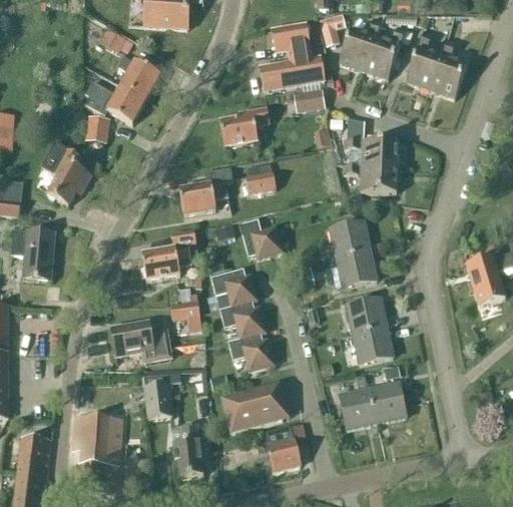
[(187,28),(189,0),(145,0),(143,25),(187,28)]
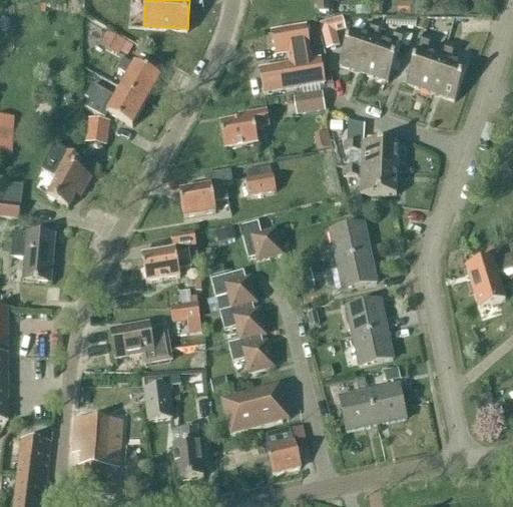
[(398,0),(398,11),(410,11),(409,0),(398,0)]
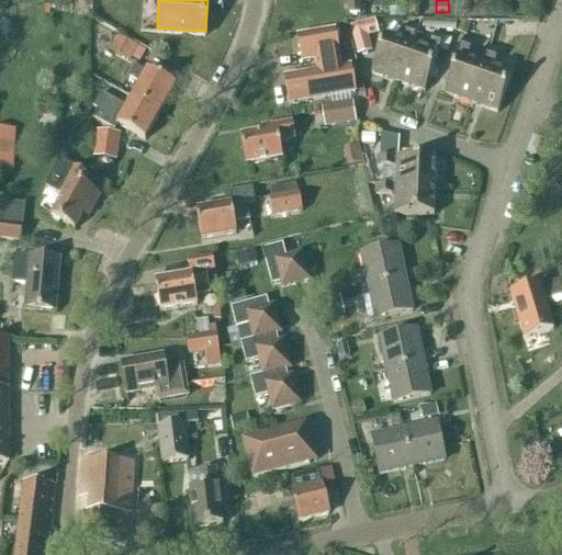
[(453,0),(453,12),(464,12),(464,0),(453,0)]
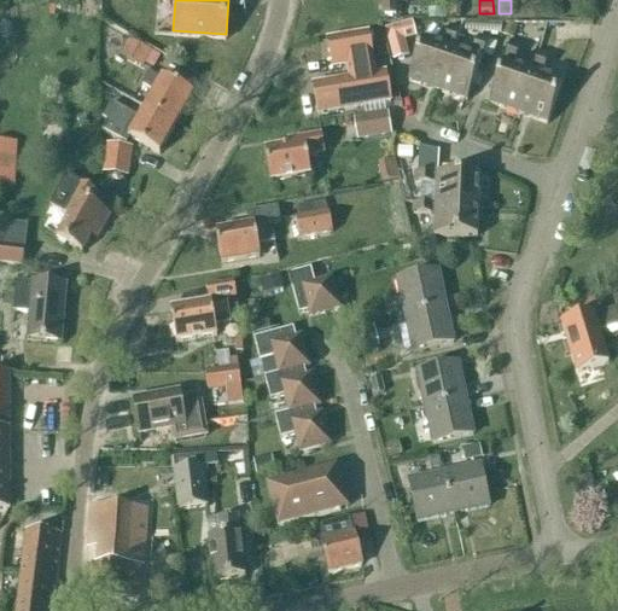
[(441,13),(442,3),(427,3),(427,13),(441,13)]
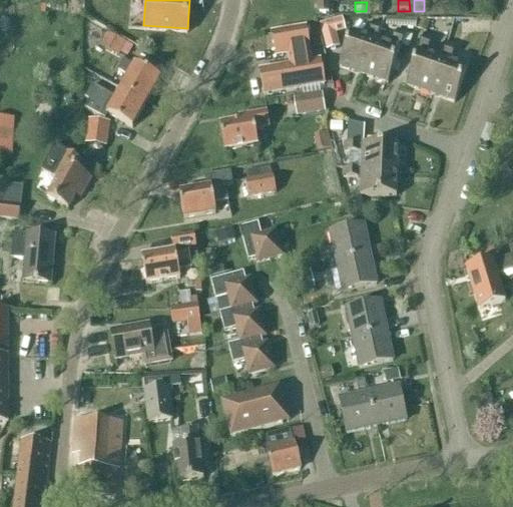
[(416,15),(386,14),(386,23),(416,24),(416,15)]
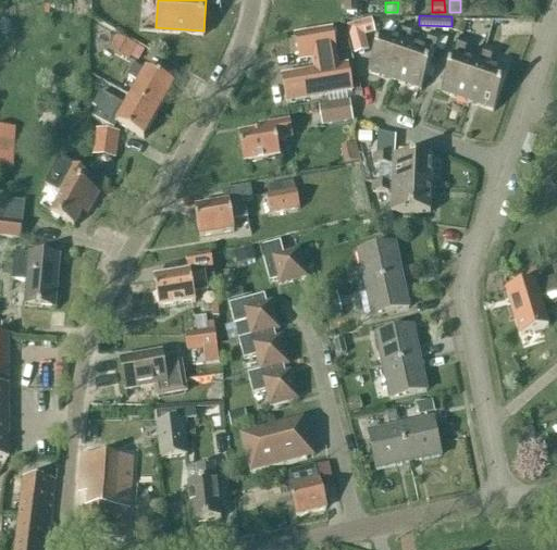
[(371,16),(348,22),(355,50),(368,47),(363,32),(374,28),(371,16)]
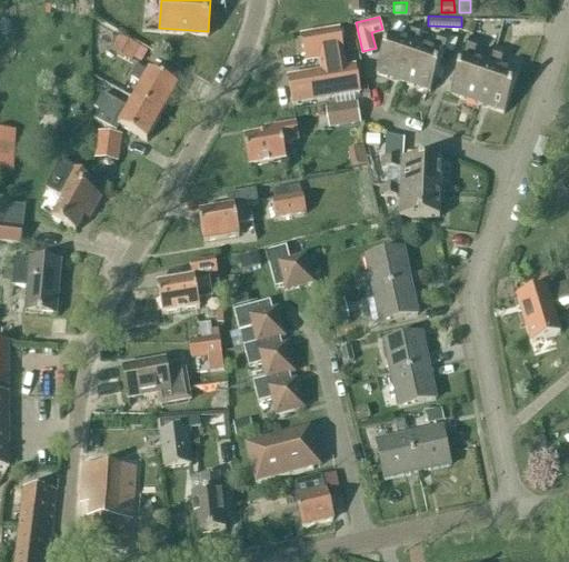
[(477,20),(466,17),(461,28),(472,31),(477,20)]
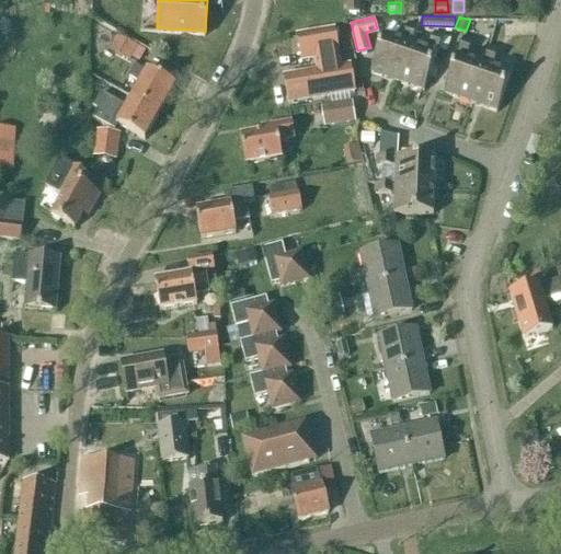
[(410,41),(411,41),(416,22),(408,19),(401,37),(384,32),(370,68),(397,78),(410,41)]
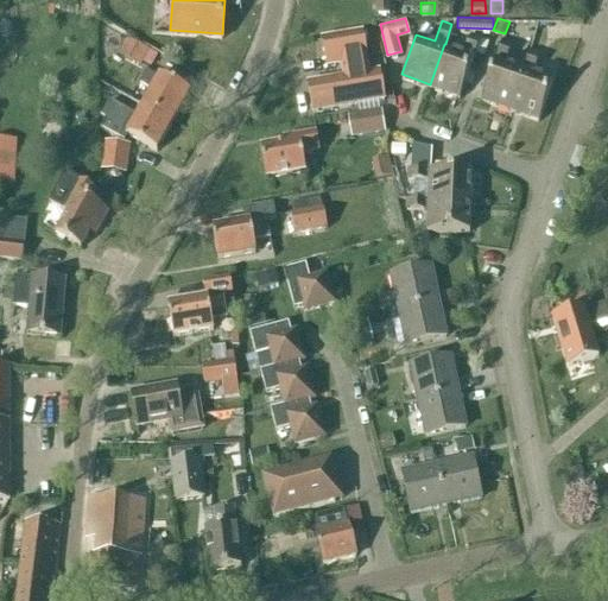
[(343,73),(308,78),(312,107),(384,95),(379,67),(369,69),(362,27),(323,33),(327,62),(341,59),(343,73)]
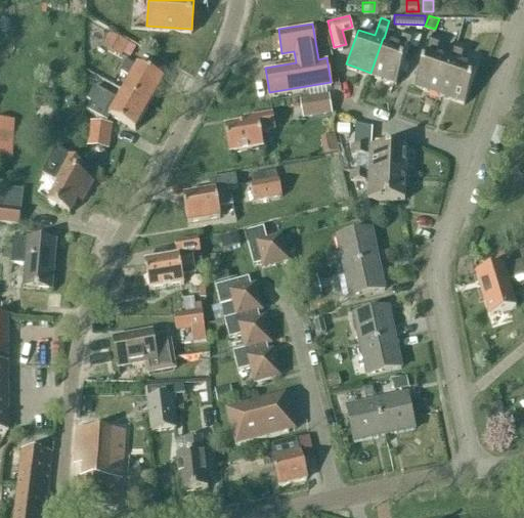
[(383,38),(370,73),(396,81),(413,29),(405,27),(399,43),(384,38),(383,38)]
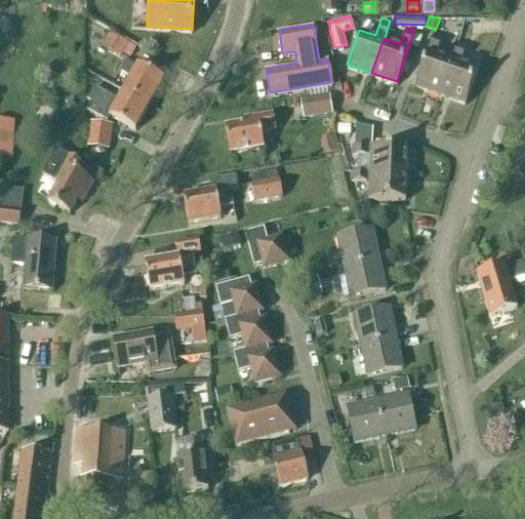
[(111,28),(105,39),(123,49),(129,53),(135,43),(129,40),(129,38),(111,28)]
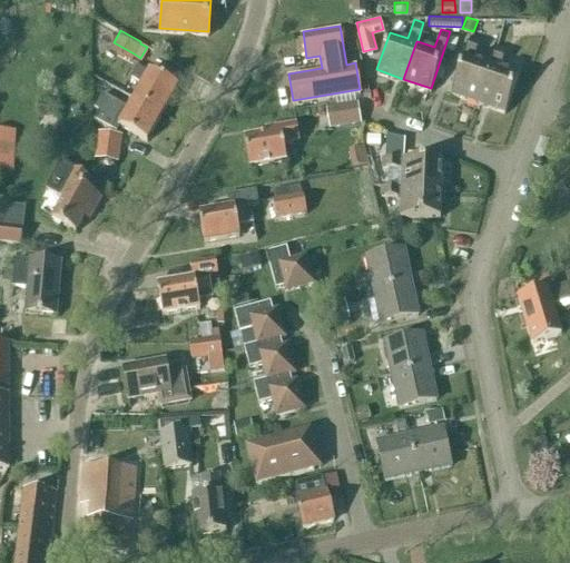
[(491,62),(490,61),(473,56),(480,37),(471,33),(451,90),(478,100),(491,62)]
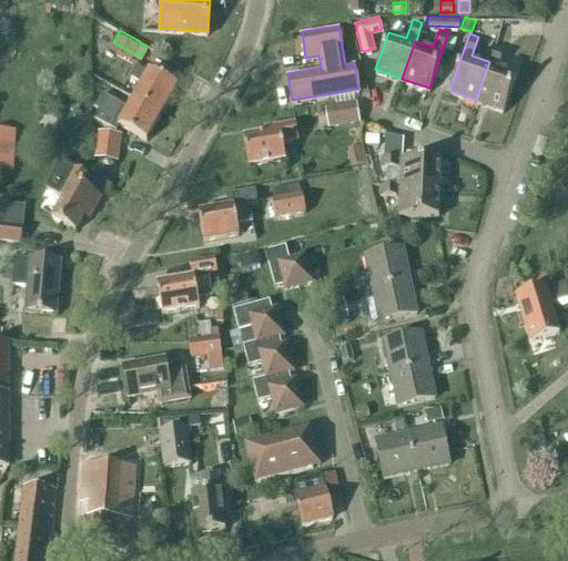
[(495,42),(488,61),(489,62),(476,100),(504,109),(516,71),(498,64),(505,46),(495,42)]
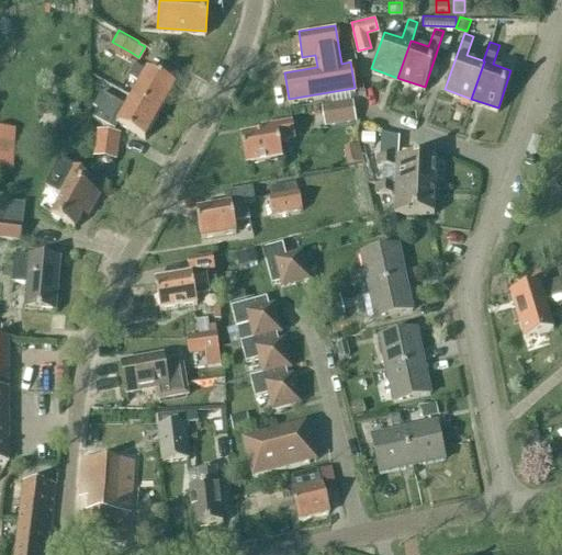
[(133,92),(160,109),(176,81),(148,66),(147,67),(136,61),(130,72),(141,78),(133,92)]
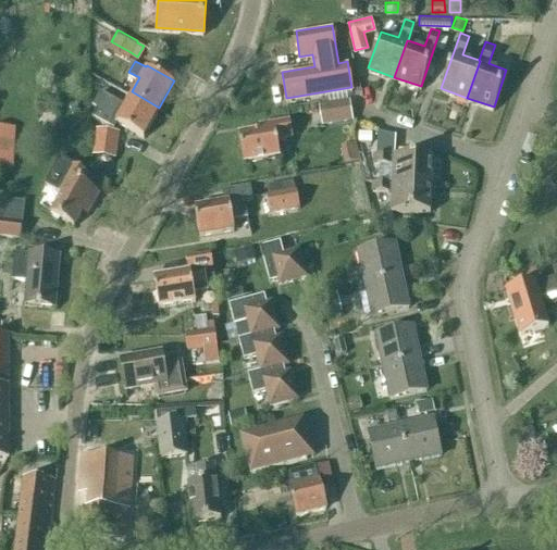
[(159,108),(132,91),(126,102),(100,87),(93,102),(97,104),(93,113),(114,126),(118,120),(144,134),(159,108)]
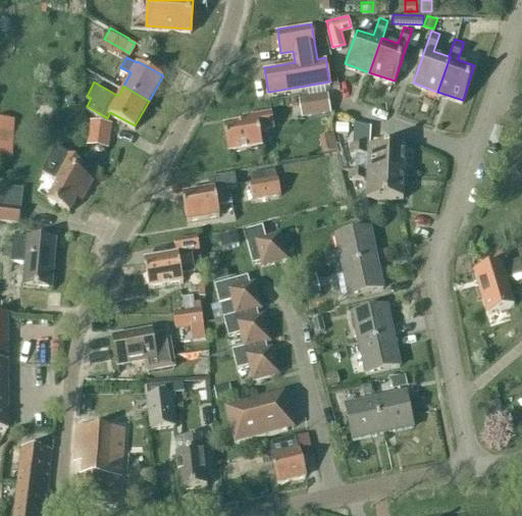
[(302,111),(329,106),(326,91),(299,95),(302,111)]
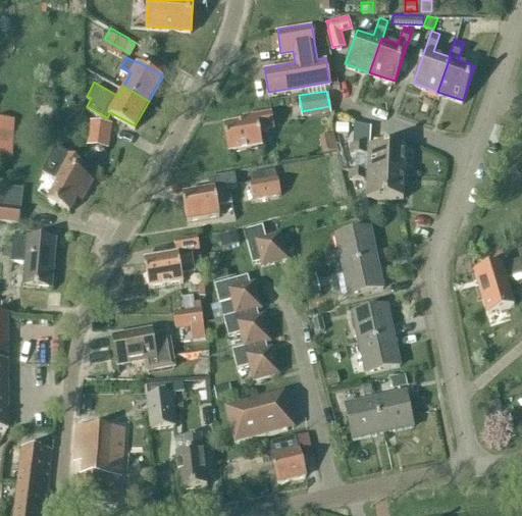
[(260,127),(274,125),(272,109),(244,114),(245,118),(223,122),(228,149),(262,144),(260,127)]
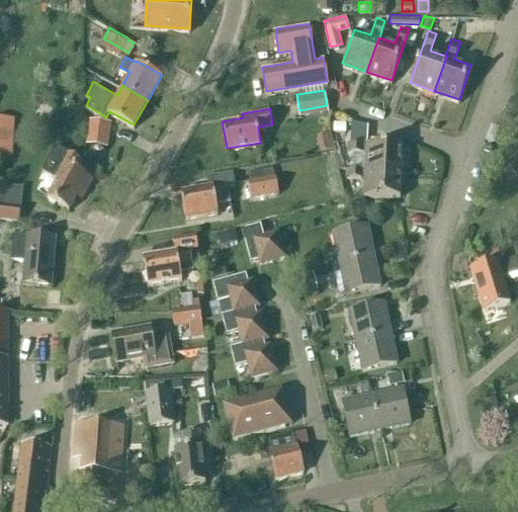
[(107,143),(111,117),(89,115),(86,140),(107,143)]
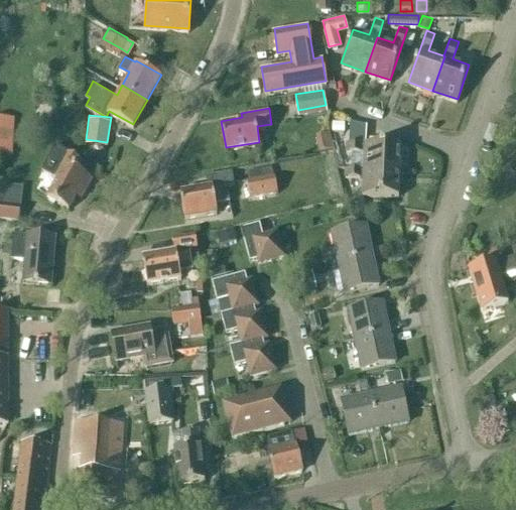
[(352,118),(353,134),(369,133),(368,117),(352,118)]
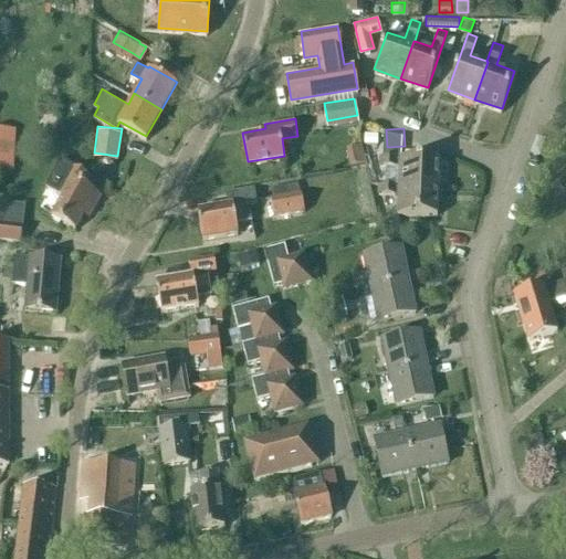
[(365,132),(365,140),(377,140),(377,132),(365,132)]
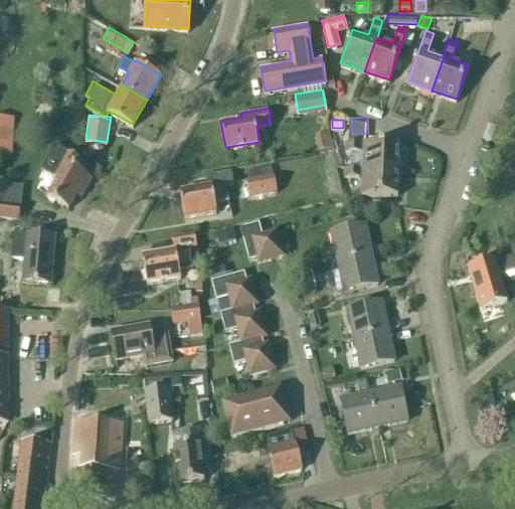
[(0,121),(0,148),(3,149),(3,139),(14,138),(13,125),(3,126),(3,122),(0,121)]
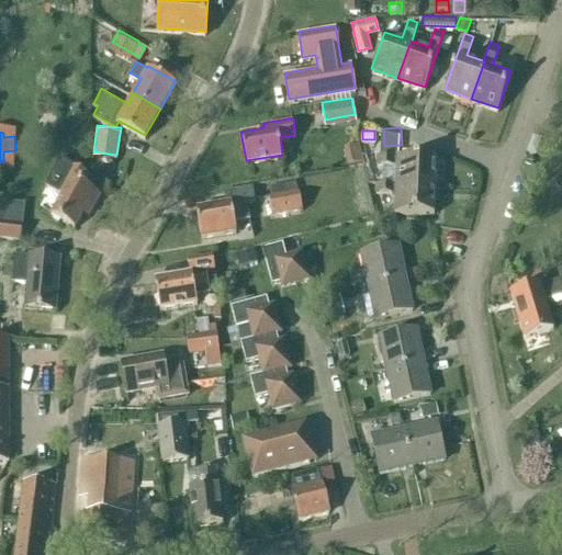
[(377,151),(377,161),(385,161),(384,180),(395,180),(395,181),(435,182),(436,154),(398,153),(381,151),(377,151)]
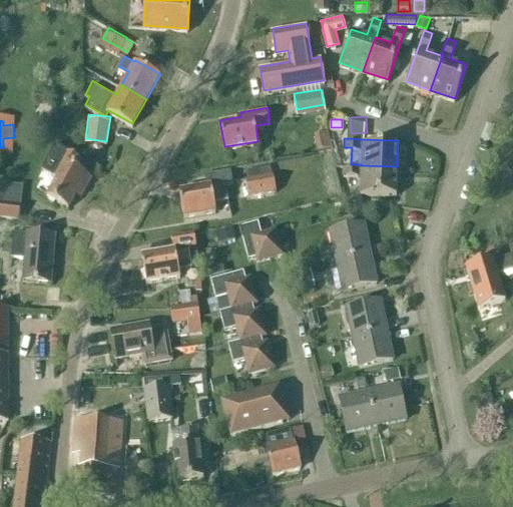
[(54,142),(40,167),(52,173),(56,176),(47,193),(67,205),(76,191),(80,193),(91,174),(77,165),(81,157),(66,148),(54,142)]
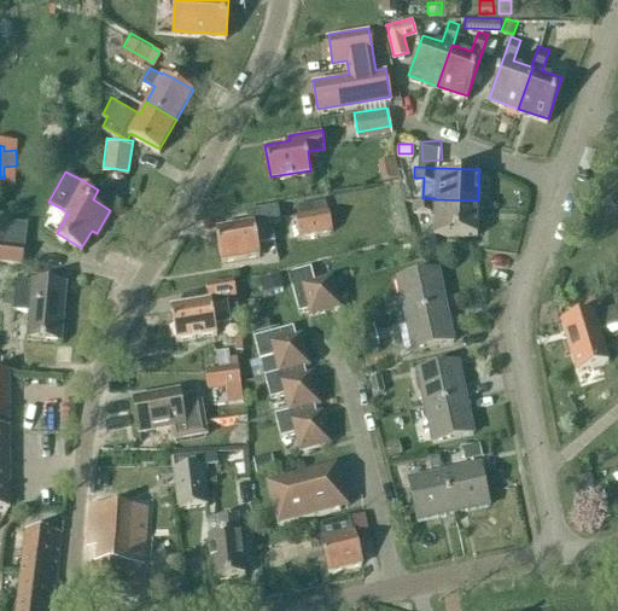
[(326,207),(325,195),(296,199),(298,211),(295,211),(298,232),(332,226),(328,205),(326,207)]
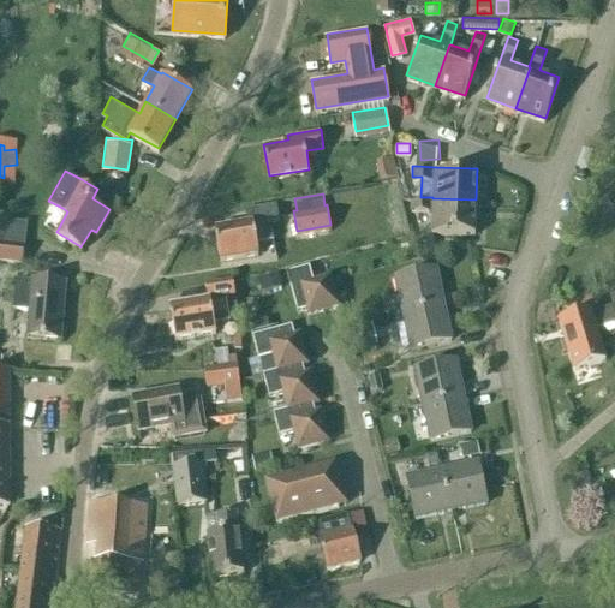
[(433,198),(433,197),(411,196),(411,207),(433,208),(431,228),(475,231),(476,200),(433,198)]
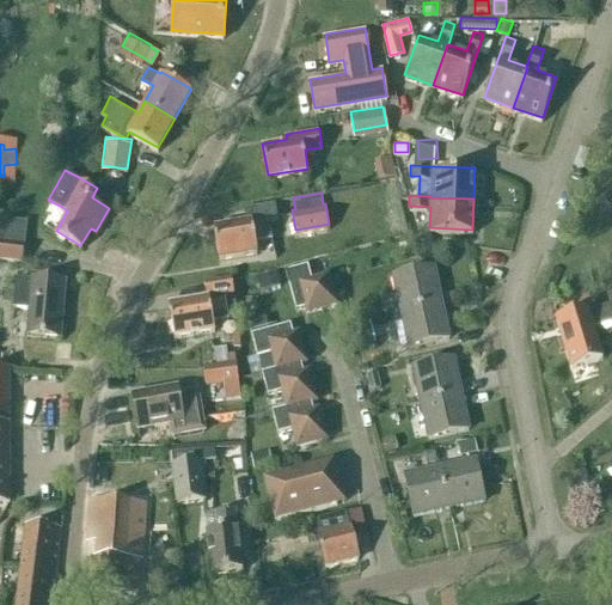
[(246,219),(213,224),(219,256),(257,249),(255,238),(273,236),(269,215),(277,214),(275,200),(267,201),(244,205),(246,219)]
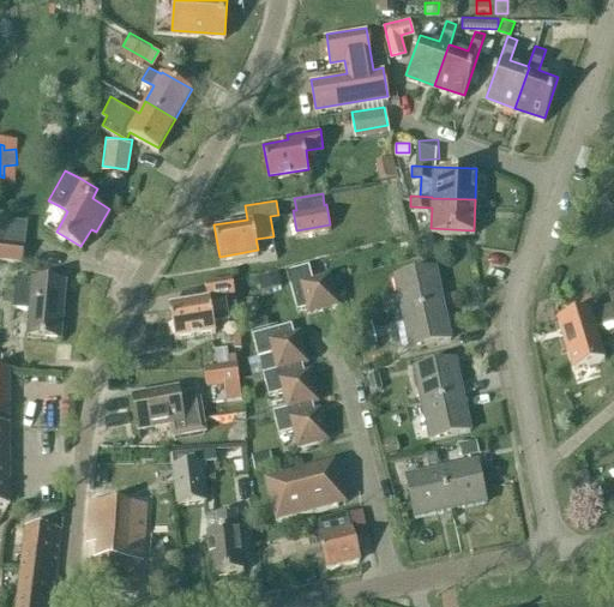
[(0,254),(23,258),(25,239),(0,236),(0,254)]
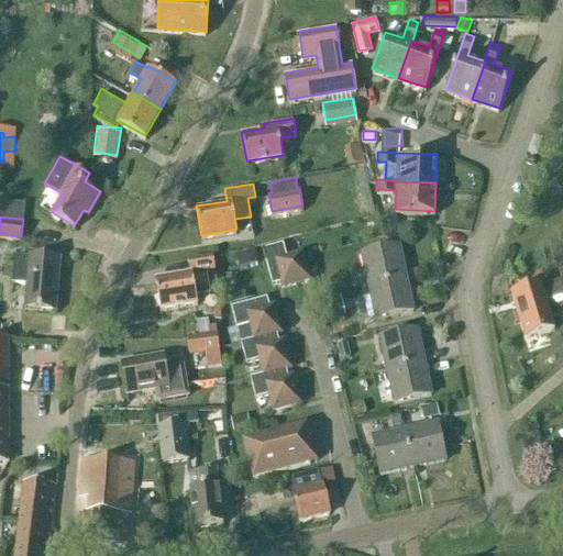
[(395,221),(387,217),(378,219),(382,233),(397,229),(395,221)]
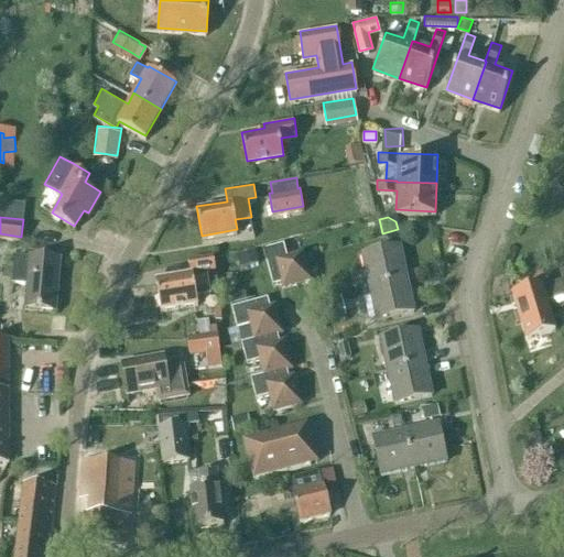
[(283,284),(311,277),(303,249),(286,253),(283,241),(263,246),(273,282),(281,280),(283,284)]
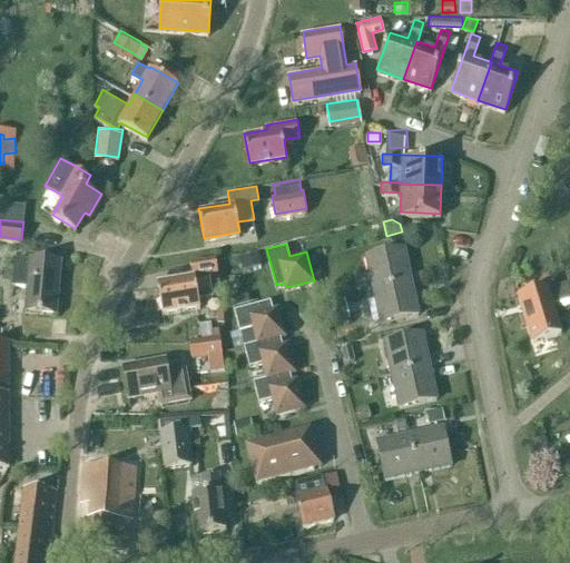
[(374,286),(411,278),(403,245),(366,253),(374,286)]
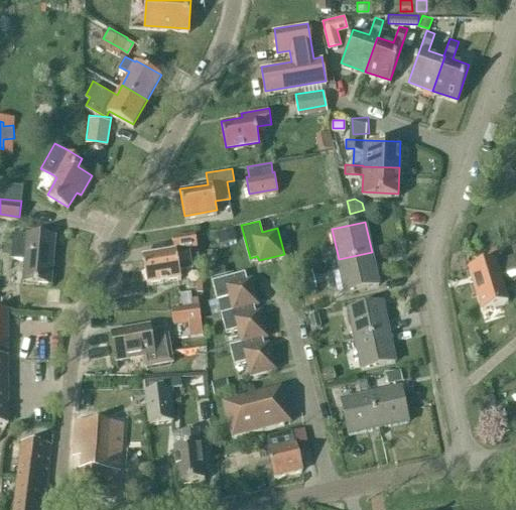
[(234,226),(218,230),(221,240),(236,236),(234,226)]
